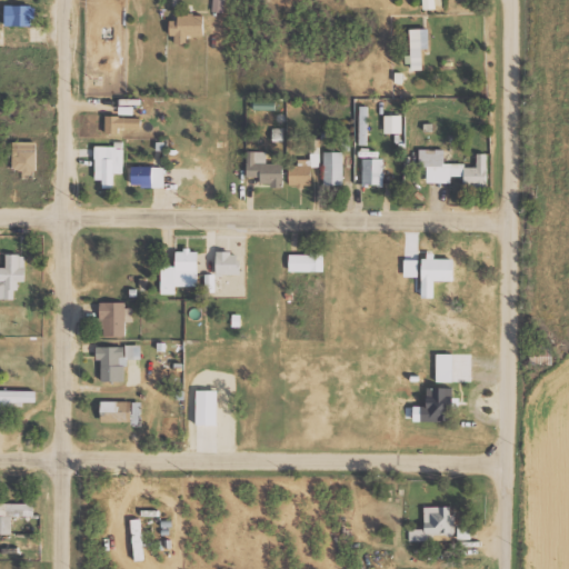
[(223,0),(213,0),(213,10),(225,11),(223,0)]
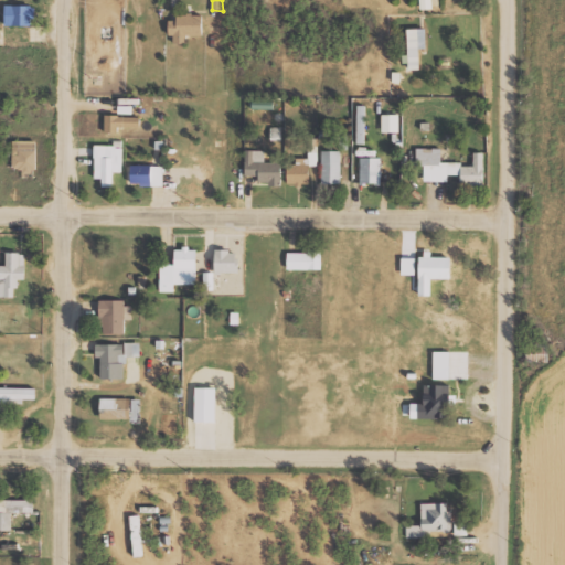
[(168,16),(169,35),(173,34),(174,43),(188,43),(187,34),(203,34),(202,14),(168,16)]
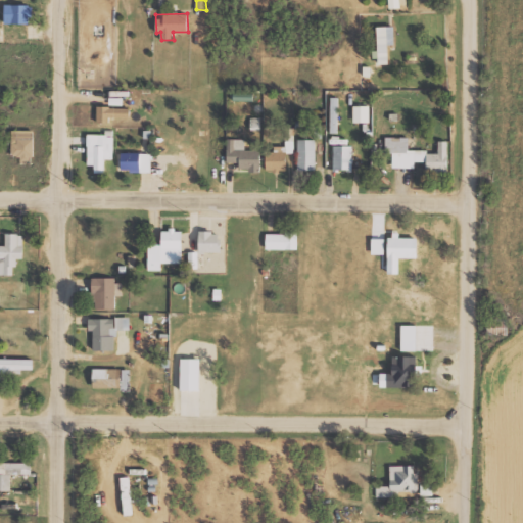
[(395,26),(378,26),(378,50),(376,50),(377,64),(389,63),(389,44),(395,44),(395,26)]
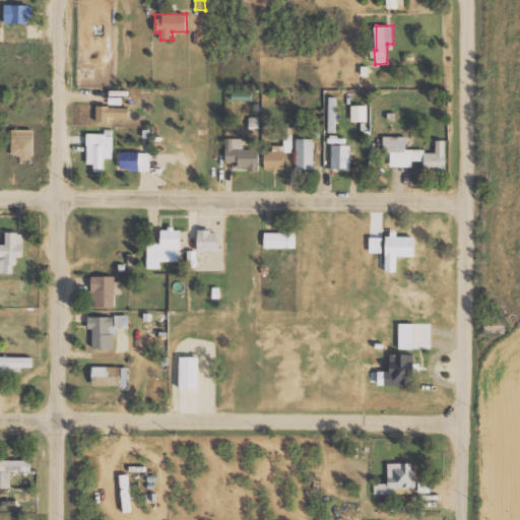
[(329,132),(336,132),(336,95),(328,95),(329,132)]
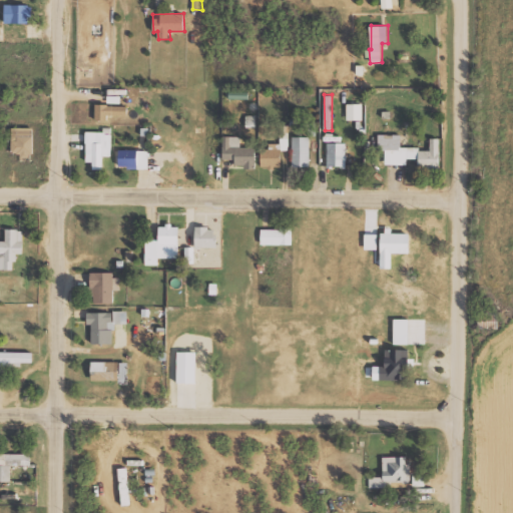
[(120,95),(108,95),(108,103),(120,103),(120,95)]
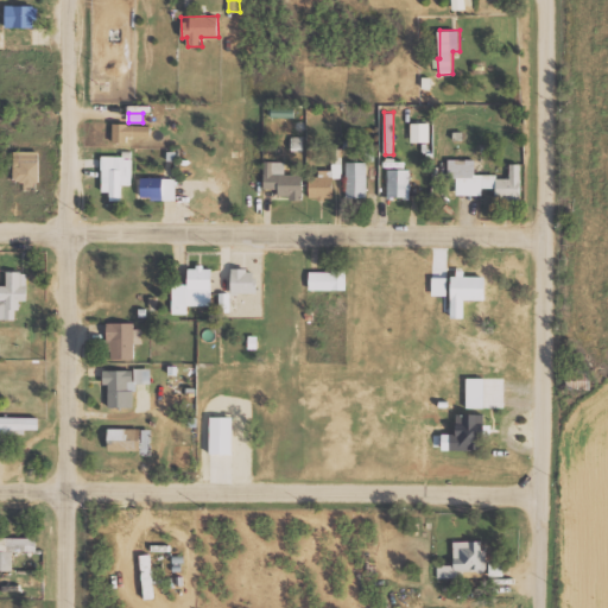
[(430,122),(411,122),(412,141),(430,141),(430,122)]
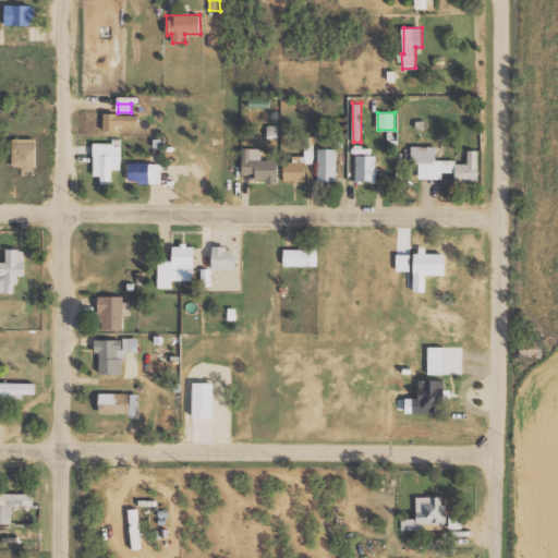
[(104,131),(118,131),(118,124),(138,125),(140,114),(105,113),(104,131)]
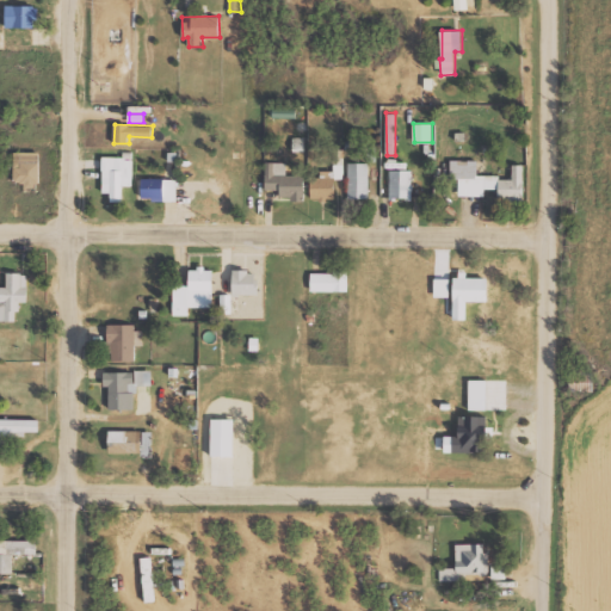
[(39,152),(14,152),(14,183),(24,183),(24,190),(38,190),(39,152)]
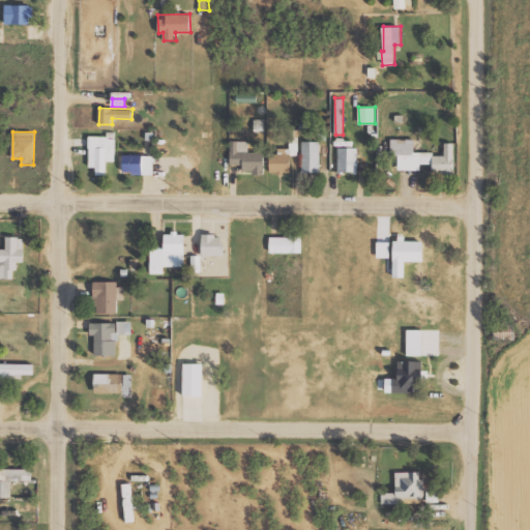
[(115,162),(115,137),(89,136),(89,167),(96,167),(96,175),(106,175),(107,160),(115,162)]
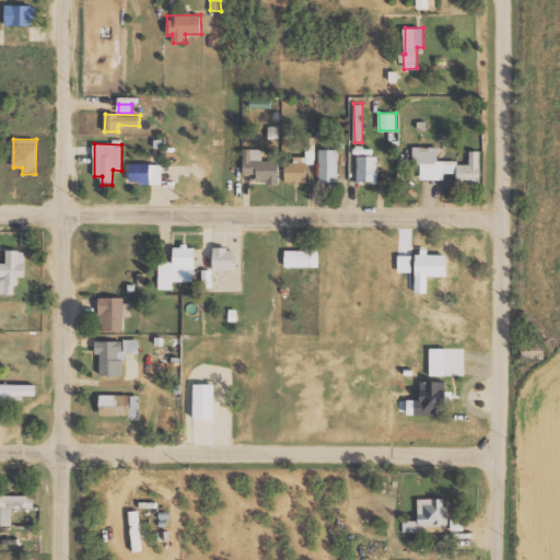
[(421,179),(445,179),(445,173),(458,173),(457,184),(480,184),(480,150),(469,150),(469,161),(439,161),(439,147),(413,147),(413,163),(421,163),(421,179)]
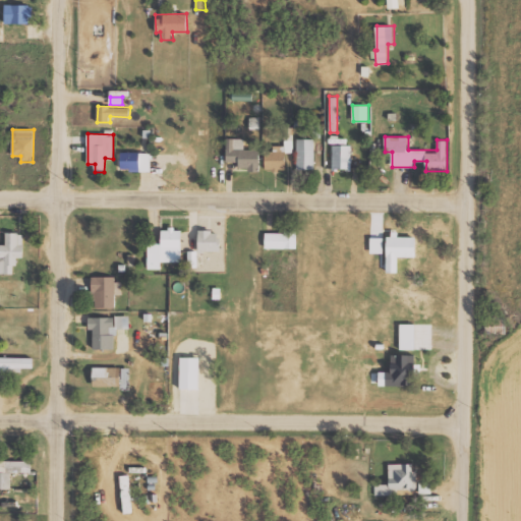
[(244,138),(227,137),(226,161),(239,161),(239,169),(259,170),(261,149),(244,149),(244,138)]
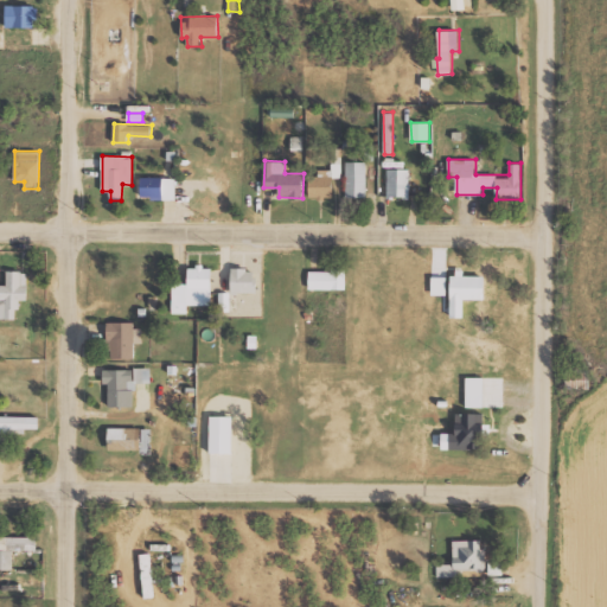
[(366,161),(346,161),(346,197),(366,197),(366,161)]
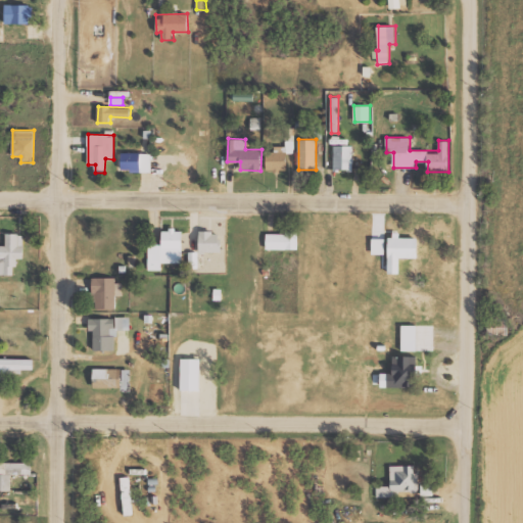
[(286,147),(266,147),(267,170),(287,170),(287,153),(294,153),(293,140),(286,140),(286,147)]
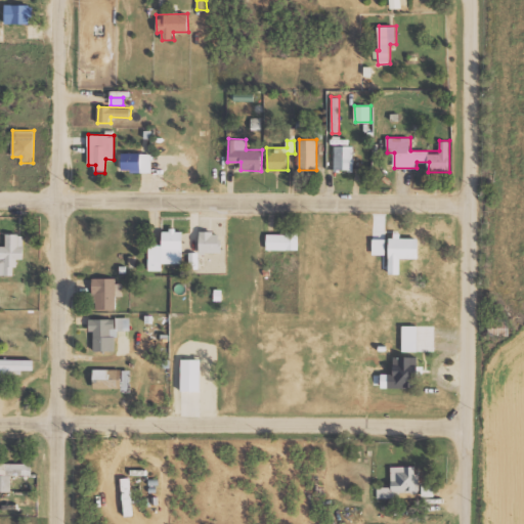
[(354,145),(335,145),(334,169),(353,170),(354,145)]
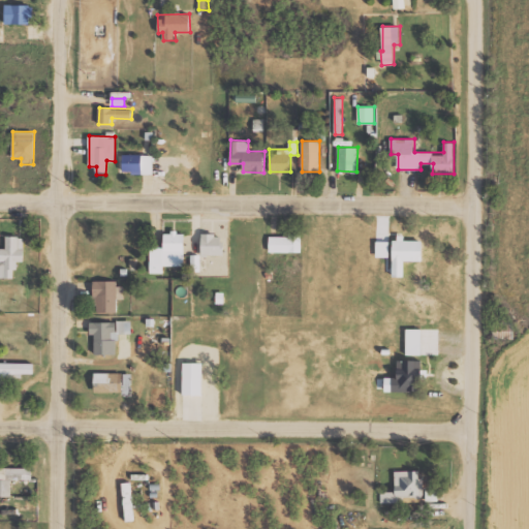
[(153,154),(123,154),(122,174),(153,174),(153,154)]
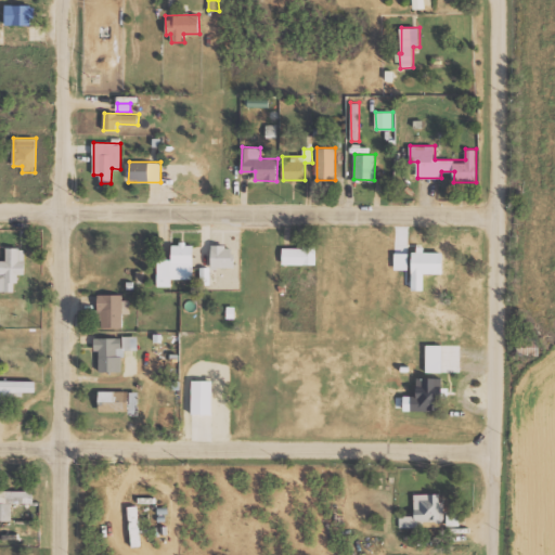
[(158,286),(172,286),(172,279),(194,279),(194,243),(172,243),(172,259),(157,259),(158,286)]
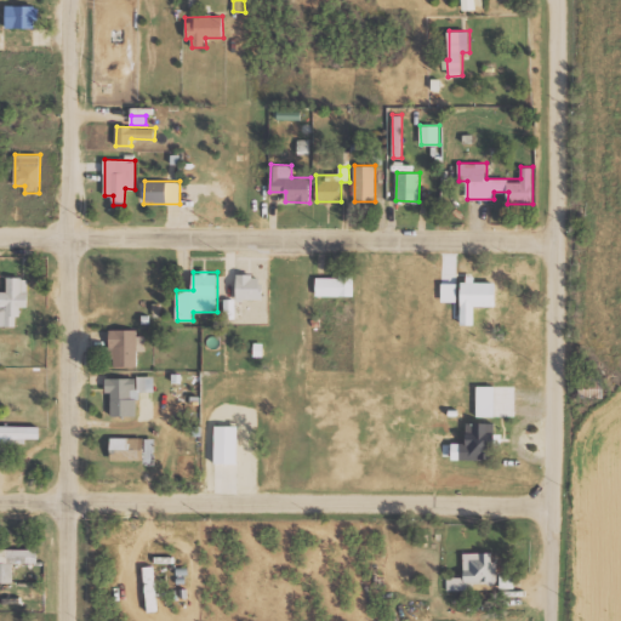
[(238,300),(262,298),(262,274),(238,274),(238,300)]
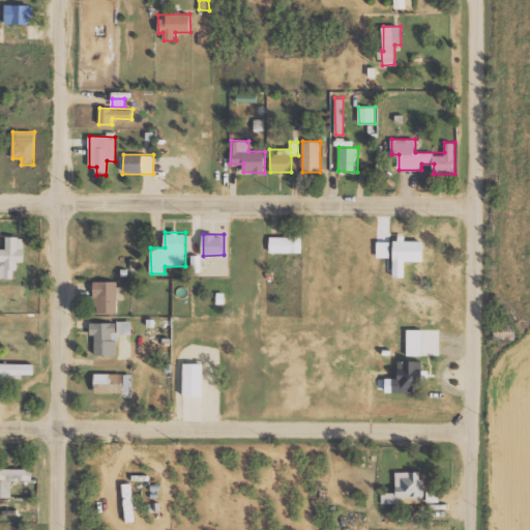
[(302,253),(302,236),(270,235),(269,252),(302,253)]
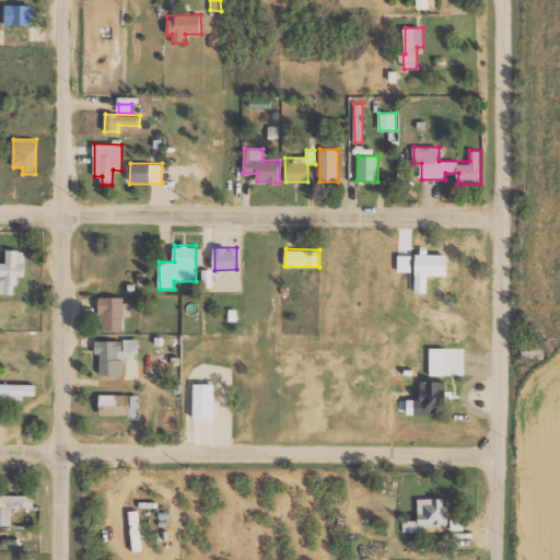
[(0,293),(16,294),(16,277),(25,277),(25,251),(7,249),(7,263),(0,263),(0,272),(0,293)]
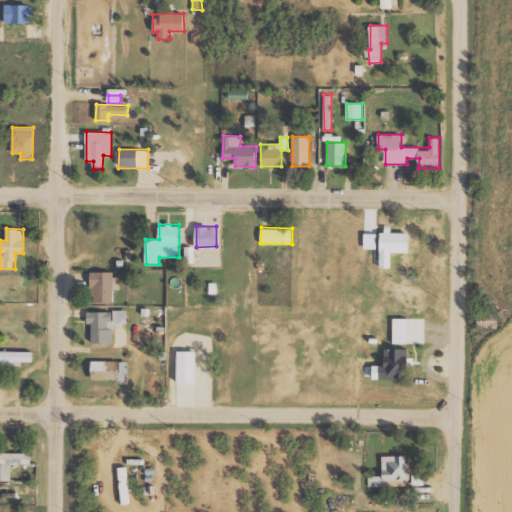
[(409,232),(381,232),(381,265),(391,265),(391,251),(409,251),(409,232)]
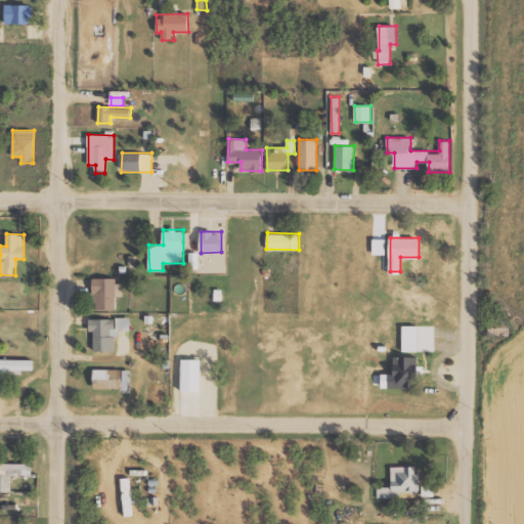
[(92,279),(92,302),(96,302),(96,309),(117,309),(116,296),(123,296),(122,279),(92,279)]
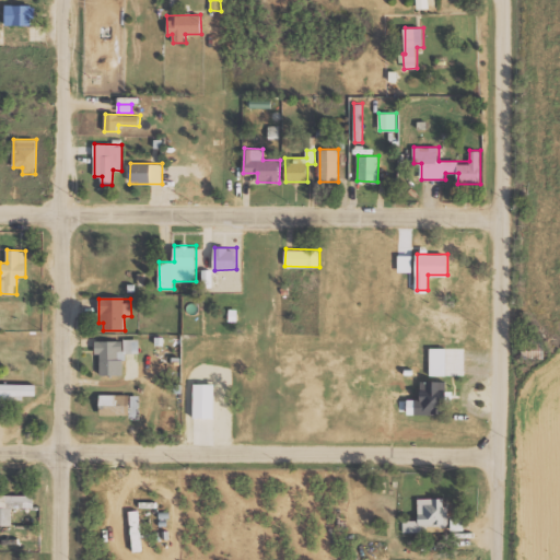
[(95,340),(96,353),(101,353),(101,375),(125,374),(124,353),(140,352),(139,340),(95,340)]
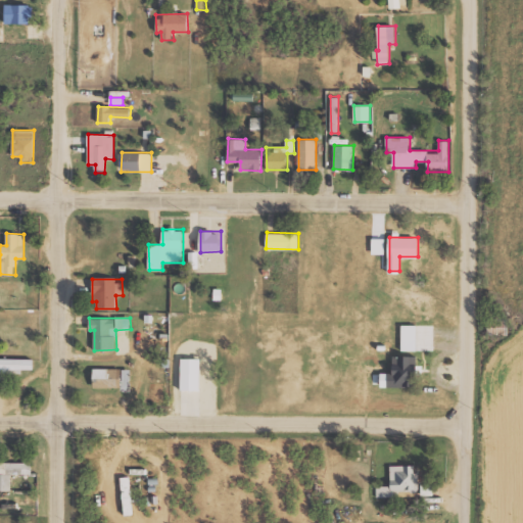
[(488,334),(506,334),(507,318),(488,318),(488,334)]
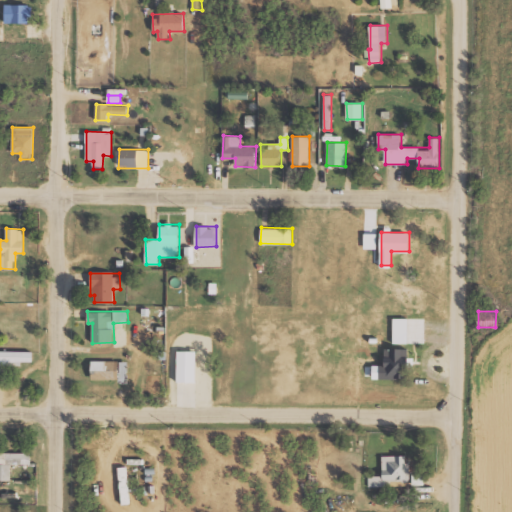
[(393,343),(424,343),(424,318),(393,318),(393,343)]
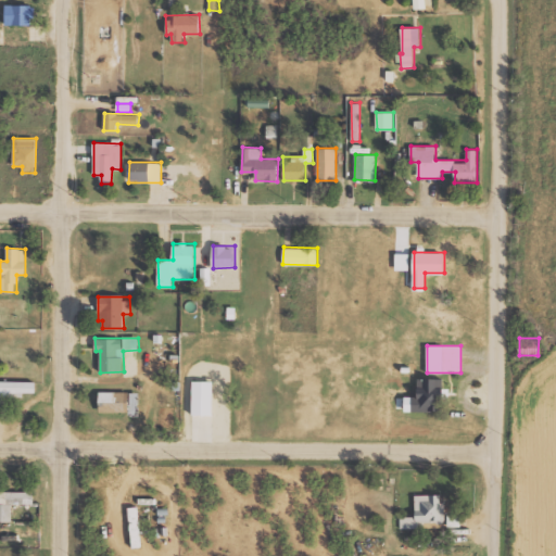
[(442,412),(443,378),(418,378),(417,396),(405,396),(405,411),(442,412)]
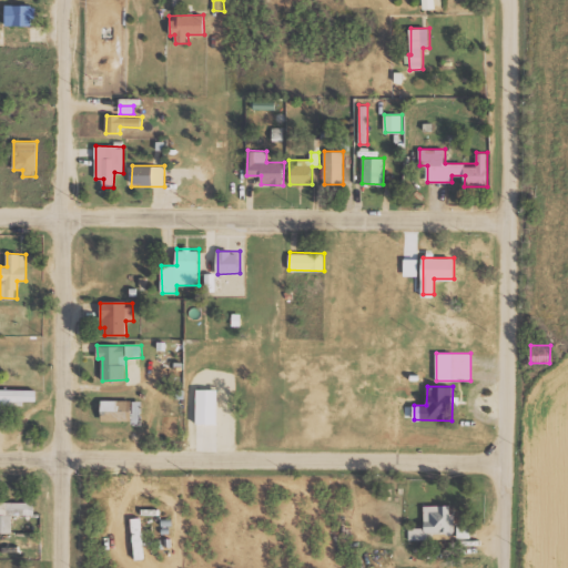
[(37,401),(37,388),(0,388),(0,415),(4,415),(4,405),(24,405),(24,401),(37,401)]
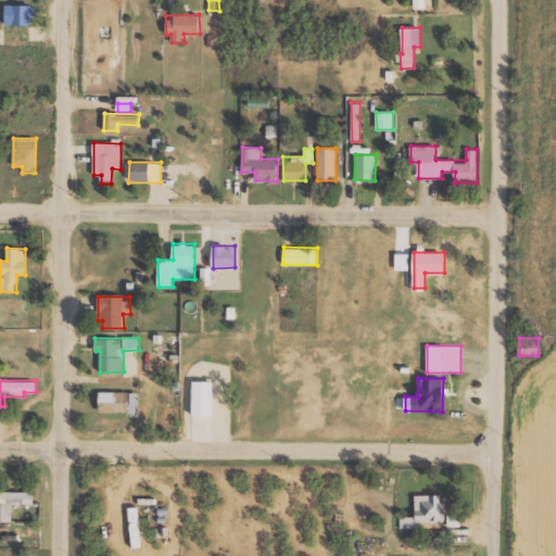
[(192,415),(213,415),(213,381),(193,381),(192,415)]
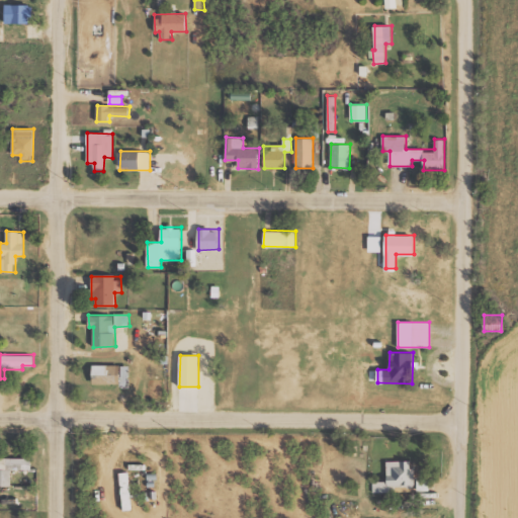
[(31,457),(0,457),(0,486),(11,486),(11,469),(31,469),(31,457)]
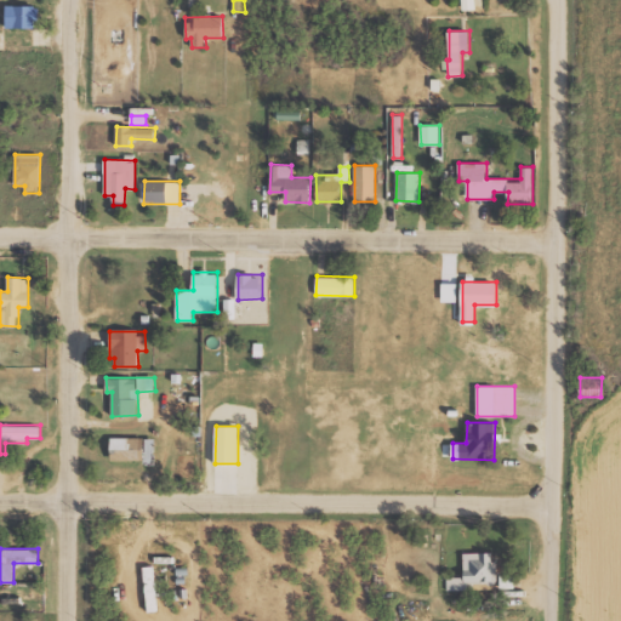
[(448,591),(473,591),(473,584),(496,584),(495,552),(463,553),(465,577),(448,577),(448,591)]
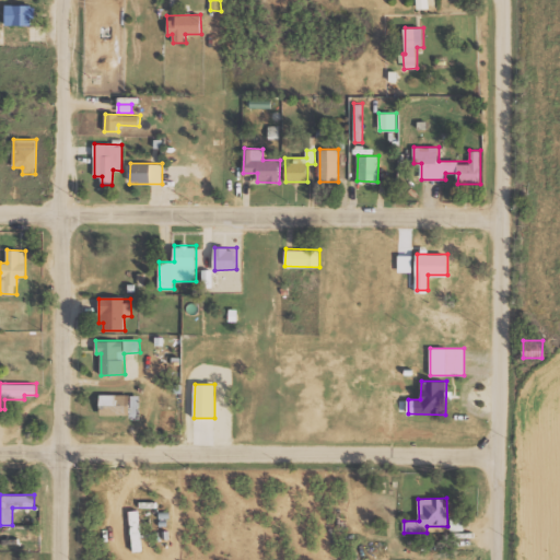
[(142,550),(138,510),(128,511),(133,551),(142,550)]
